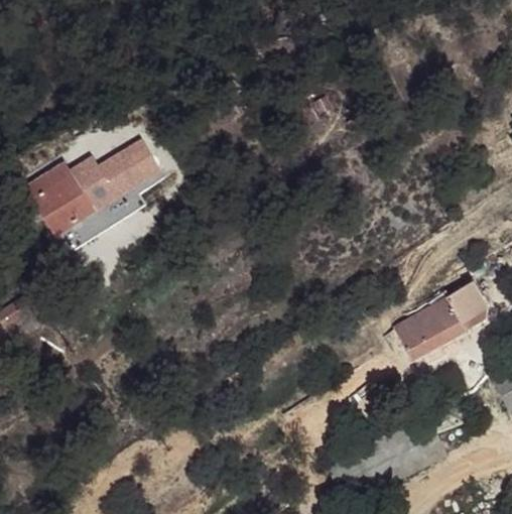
[(104,214),(77,165),(33,189),(61,239),(104,214)]
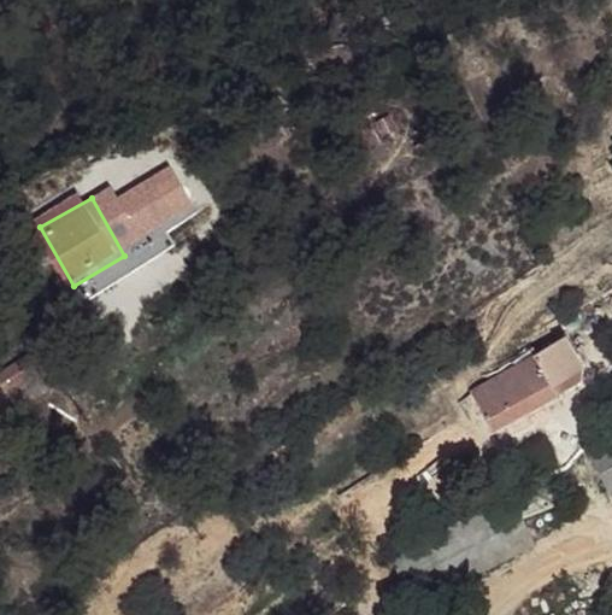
[(565,334),(543,347),(563,387),(576,381),(580,364),(565,334)]
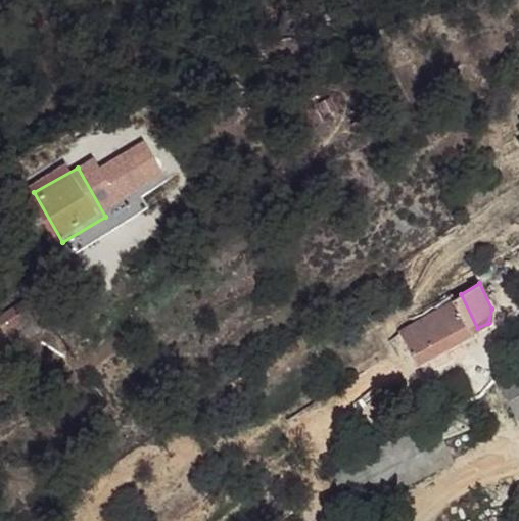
[(477,328),(461,294),(397,327),(416,362),(477,328)]
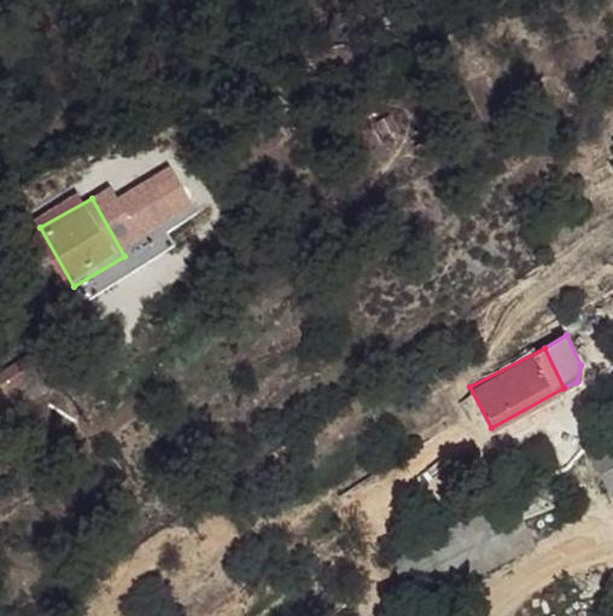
[(40,377),(29,358),(0,375),(0,385),(7,397),(40,377)]
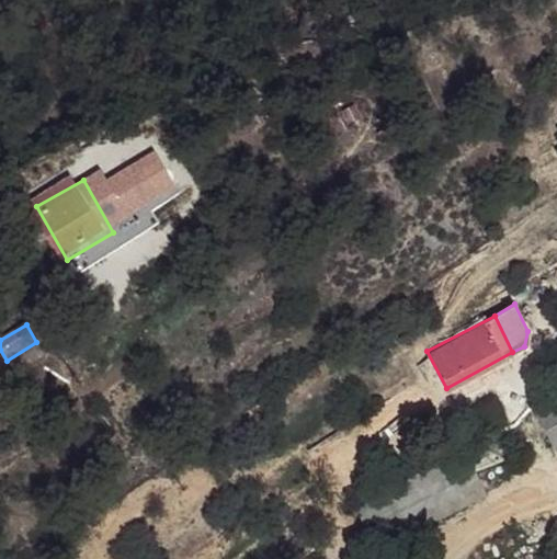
[(556,455),(556,396),(532,408),(554,457),(556,455)]
